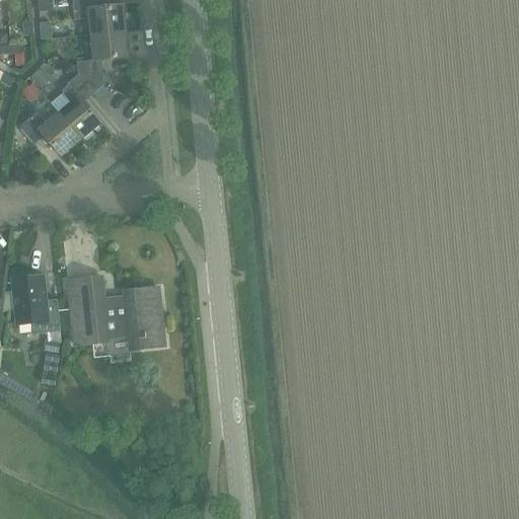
[(88,20),(90,36),(126,32),(123,7),(96,9),(95,0),(71,0),(74,21),(88,20)]
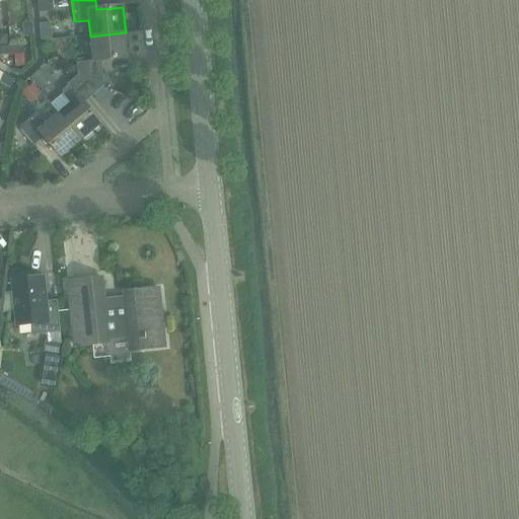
[(55,12),(54,1),(38,2),(39,13),(55,12)]
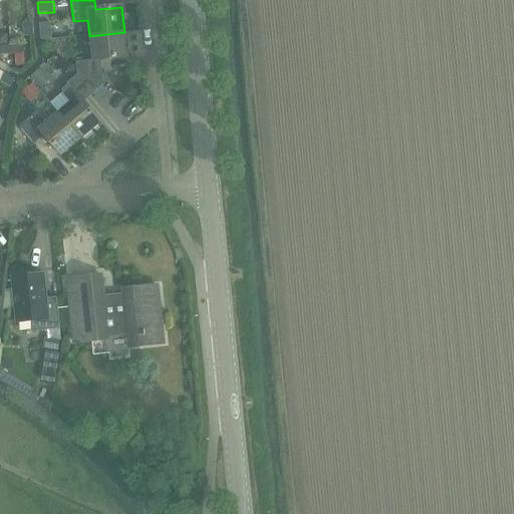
[(49,23),(39,24),(40,39),(50,38),(49,23)]
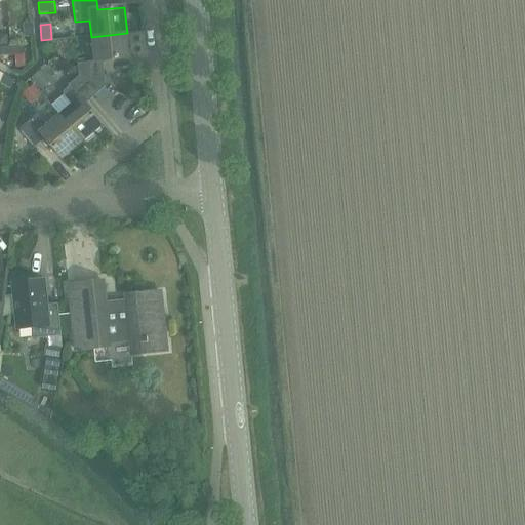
[(32,25),(24,26),(25,39),(33,38),(33,35),(32,25)]
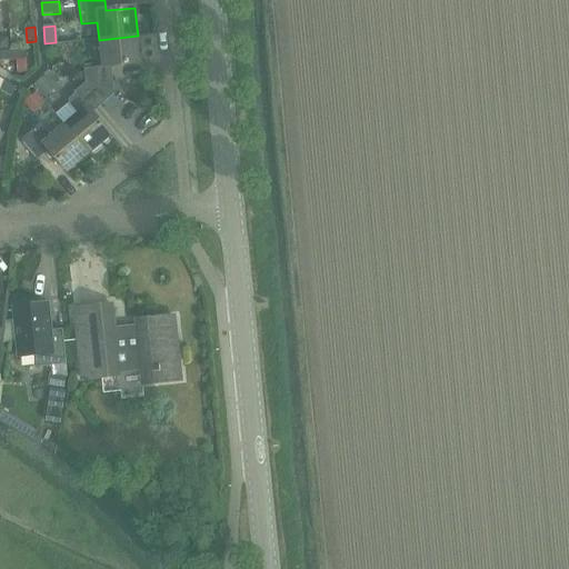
[(83,70),(85,83),(113,96),(111,68),(140,65),(138,36),(99,40),(101,68),(83,70)]
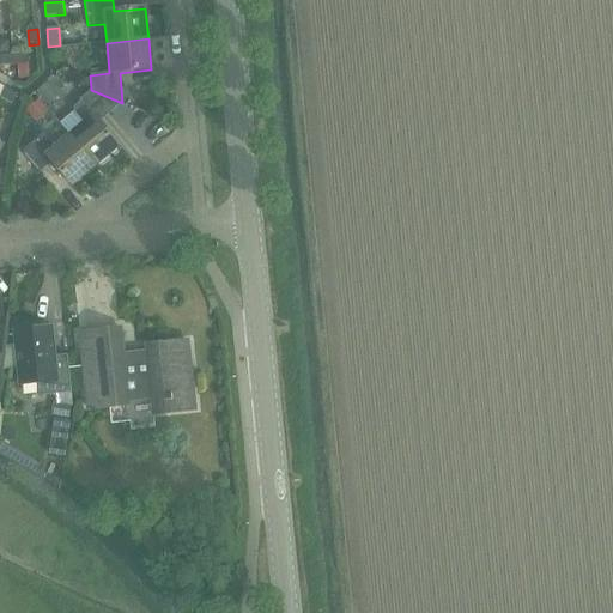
[(0,42),(0,55),(10,55),(8,42),(0,42)]
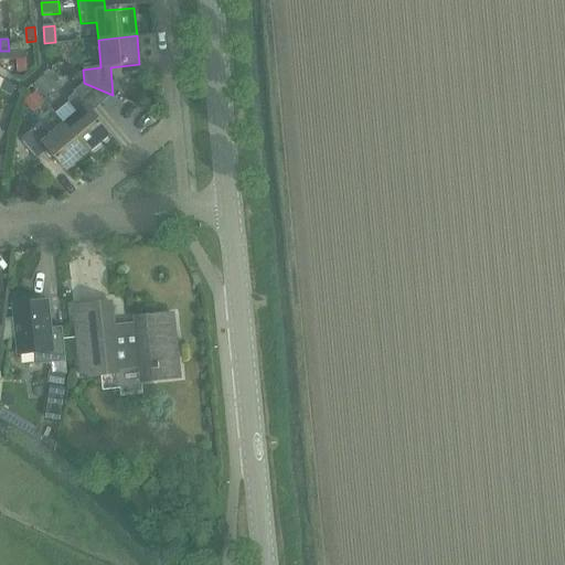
[(11,51),(12,61),(13,61),(23,60),(27,60),(25,50),(11,51)]
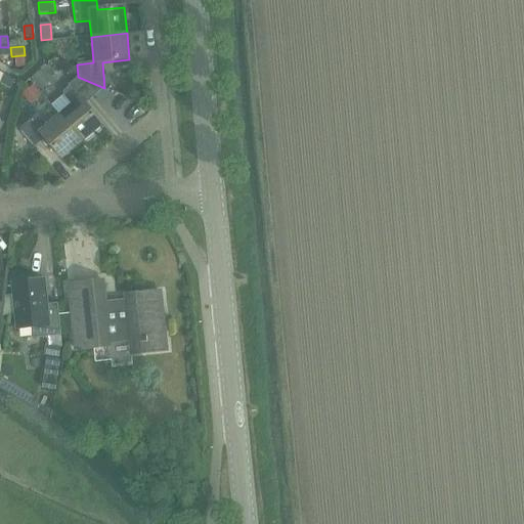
[(0,56),(11,56),(10,47),(8,47),(0,47),(0,56)]
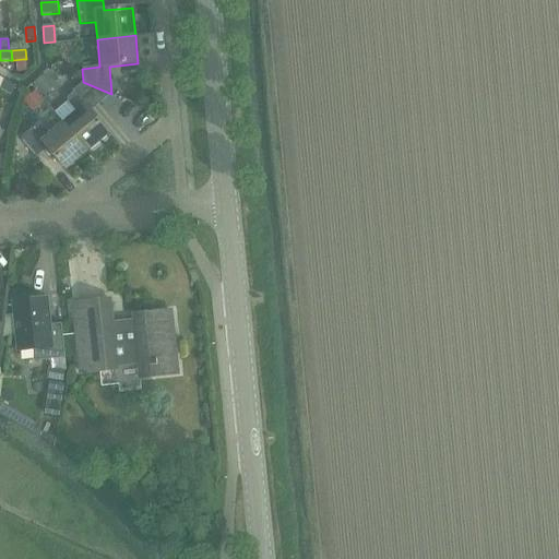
[(23,59),(13,60),(14,73),(24,72),(23,59)]
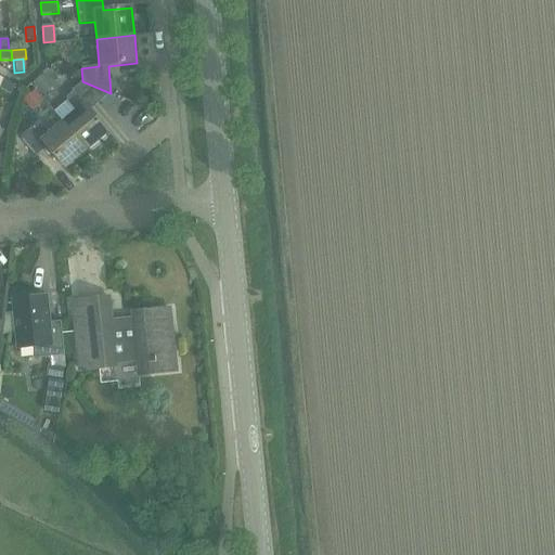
[(42,74),(31,82),(42,95),(53,87),(42,74)]
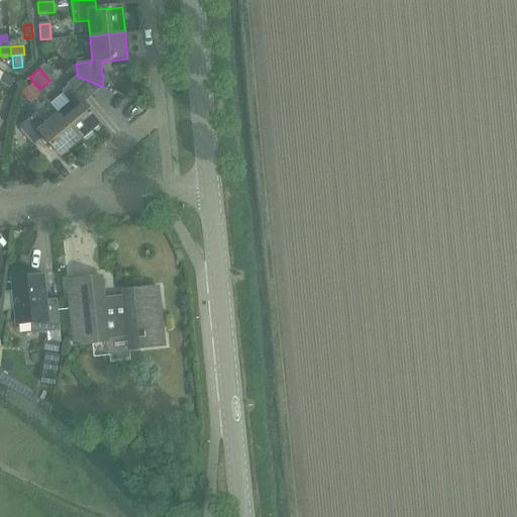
[(0,83),(9,88),(13,80),(4,75),(0,81),(0,83)]
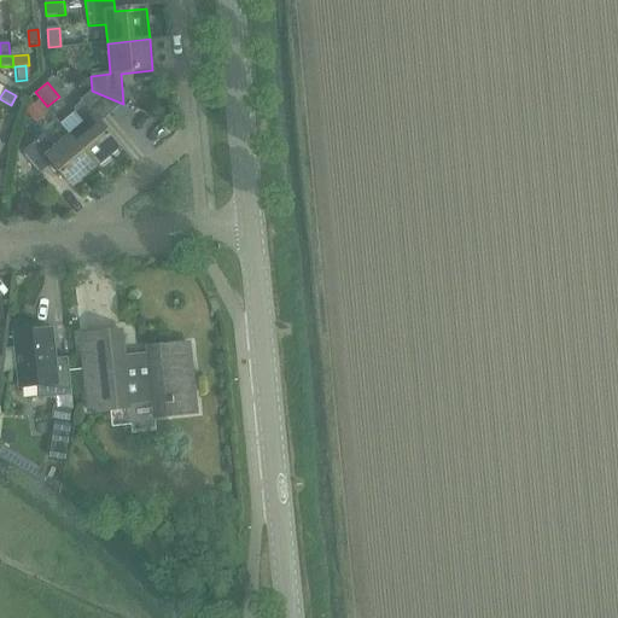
[(85,123),(74,132),(101,164),(121,149),(100,123),(123,104),(92,91),(80,101),(81,103),(75,108),(74,111),(85,123)]
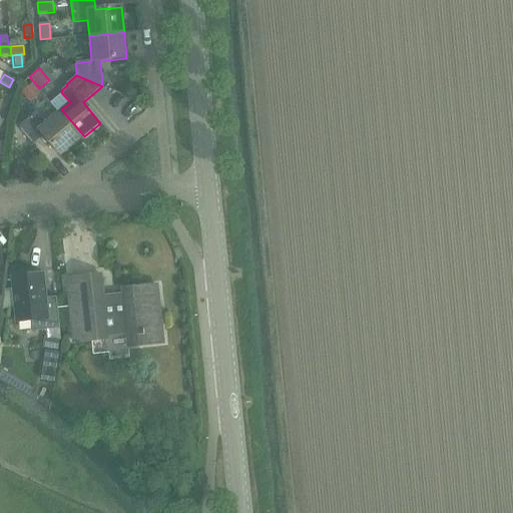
[(30,83),(21,91),(29,100),(38,93),(30,83)]
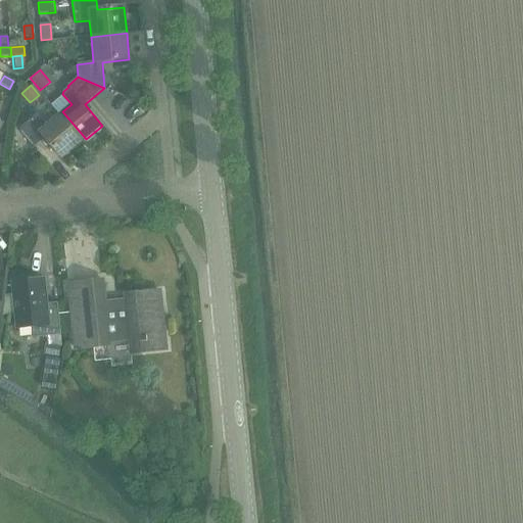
[(61,159),(86,139),(62,111),(46,126),(37,114),(18,129),(34,147),(44,139),(61,159)]
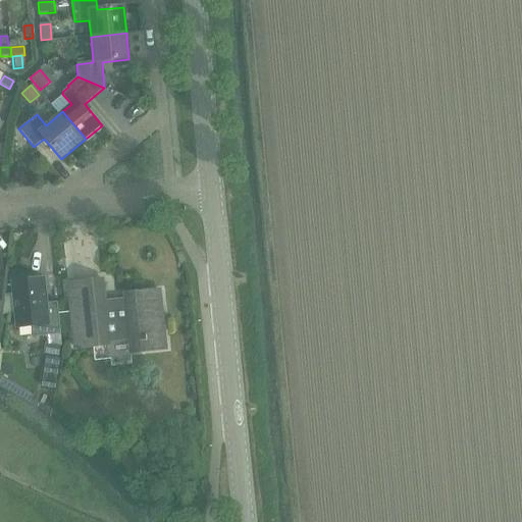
[(13,283),(17,331),(33,332),(34,338),(60,335),(57,304),(45,305),(43,280),(13,283)]
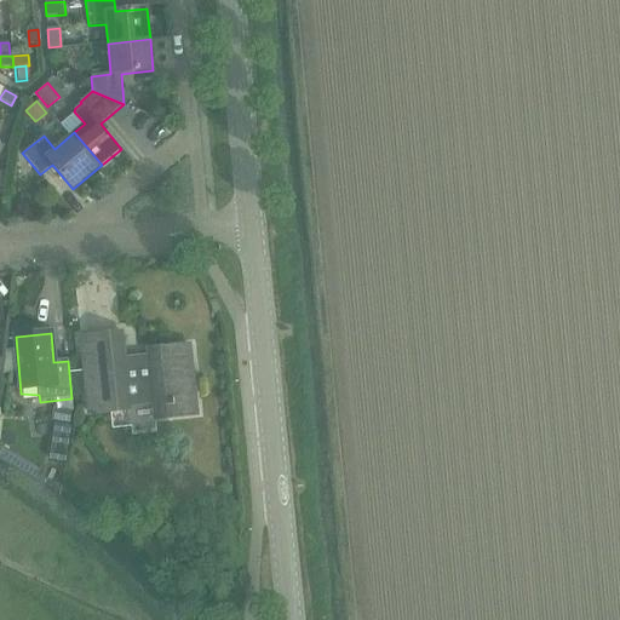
[(125,365),(124,355),(121,336),(80,339),(87,413),(130,409),(130,407),(151,405),(151,407),(154,407),(153,405),(167,403),(170,418),(196,414),(193,378),(188,379),(184,351),(190,350),(190,348),(148,352),(148,362),(125,365)]
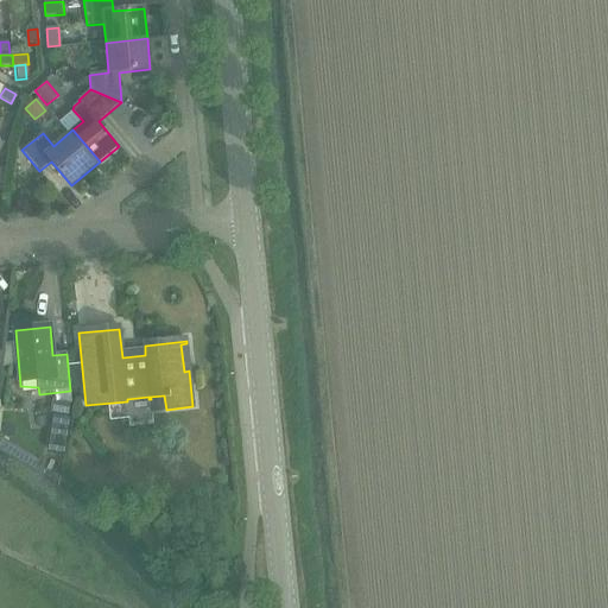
[(52,396),(50,410),(68,413),(70,399),(52,396)]
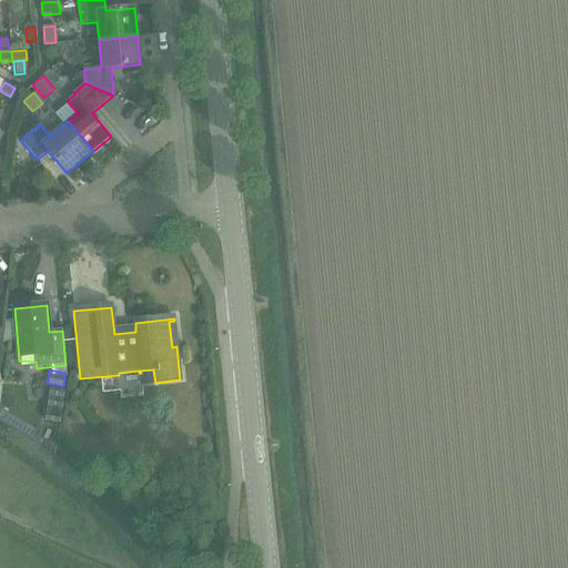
[(160,466),(148,467),(149,479),(161,478),(160,466)]
